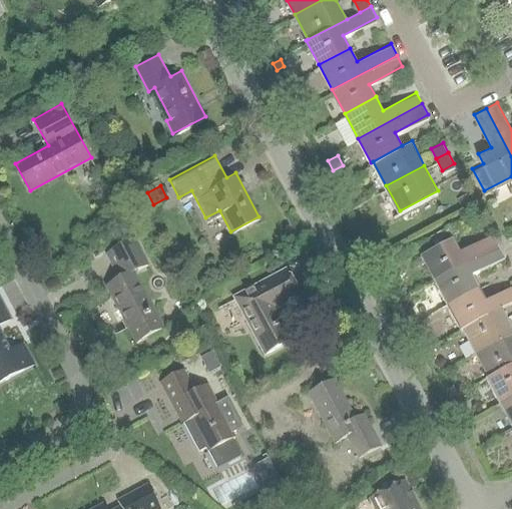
[(472,200),(469,193),(458,198),(462,205),(472,200)]
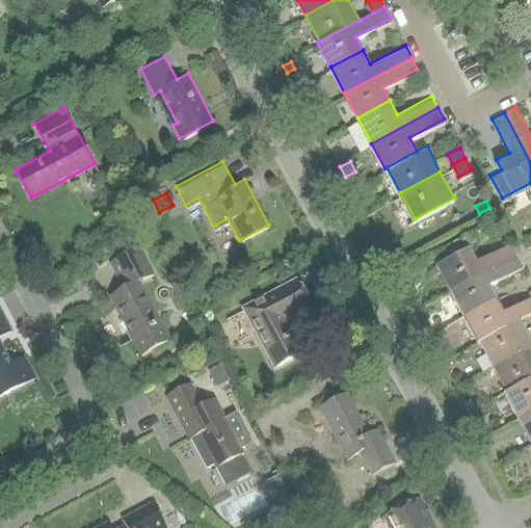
[(452,255),(468,246),(461,236),(447,244),(452,255)]
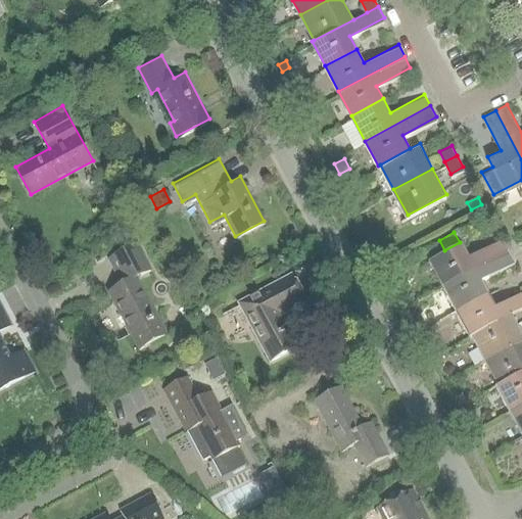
[(444,250),(428,260),(441,284),(507,249),(501,238),(467,256),(460,242),(444,250)]
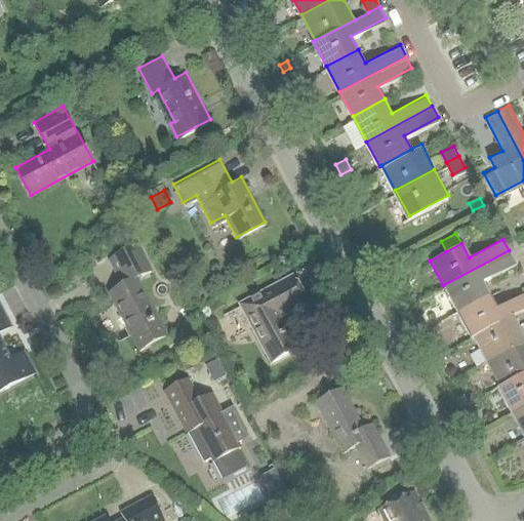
[(137,243),(110,257),(123,283),(110,290),(140,348),(167,334),(136,278),(152,270),(137,243)]
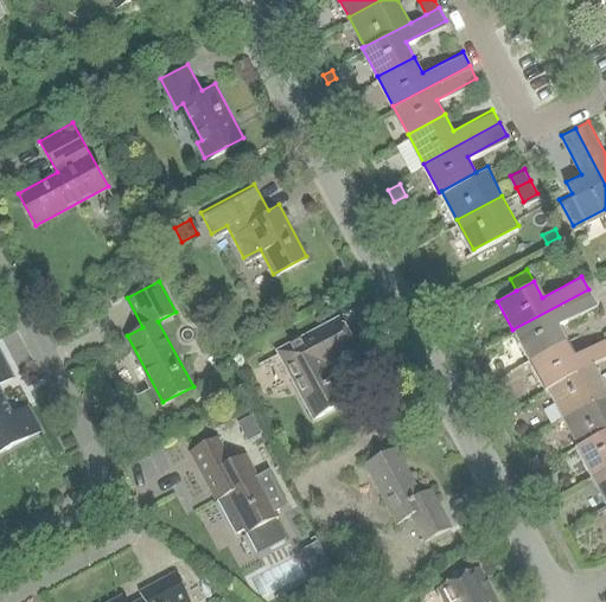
[(512,330),(528,359),(565,339),(557,325),(597,303),(588,289),(512,330)]
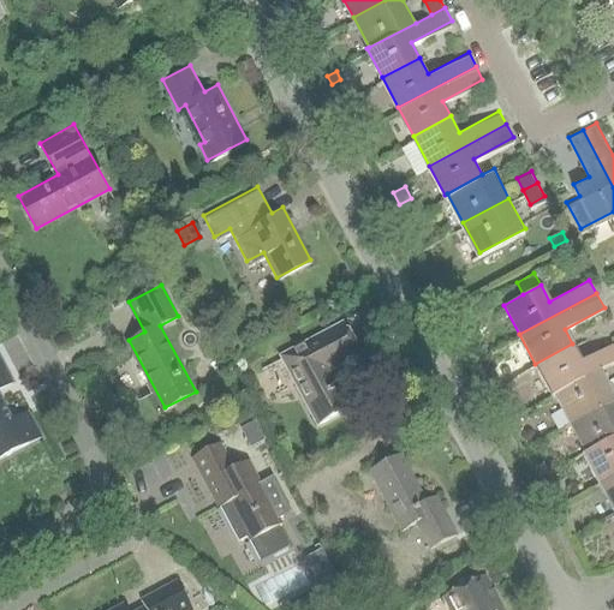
[(359,351),(344,322),(284,353),(319,422),(350,406),(329,366),(359,351)]
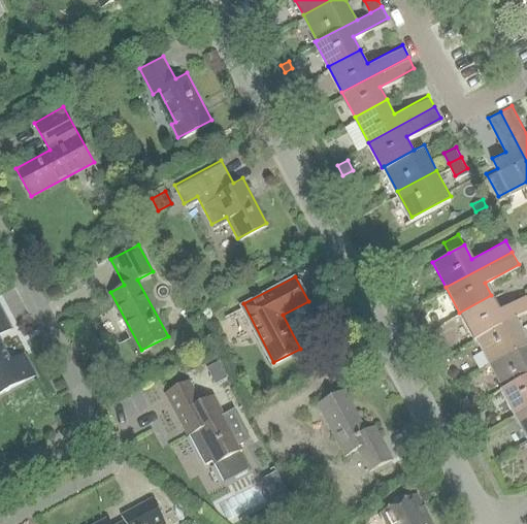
[(474,335),(511,316),(526,308),(526,293),(498,308),(491,295),(459,313),(472,337),(474,335)]
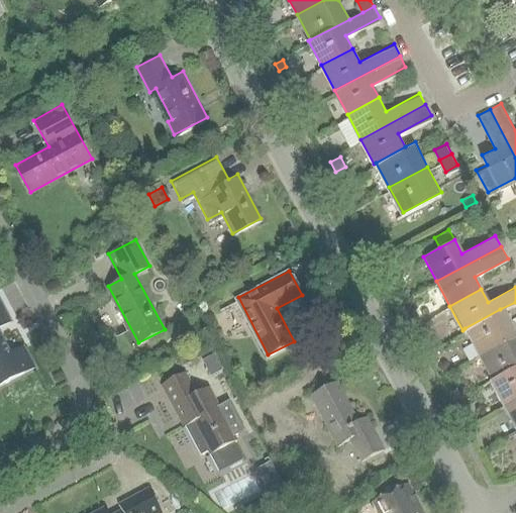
[(0,321),(9,317),(3,306),(0,307),(0,380),(33,363),(22,341),(8,349),(0,334),(0,321)]
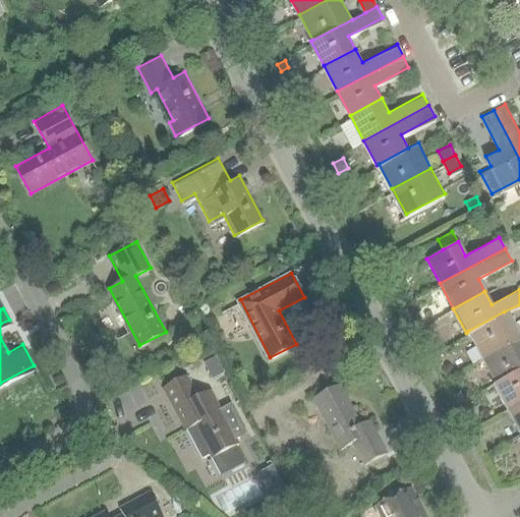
[(468,331),(482,357),(518,338),(504,311),(468,331)]
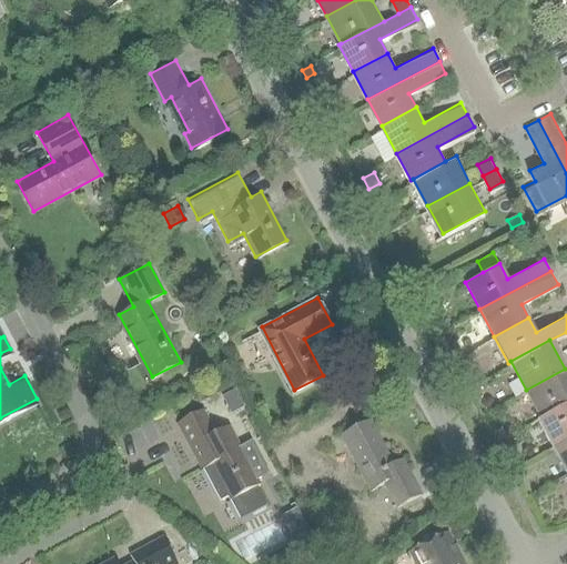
[(540,415),(566,401),(566,371),(565,369),(526,390),(540,415)]
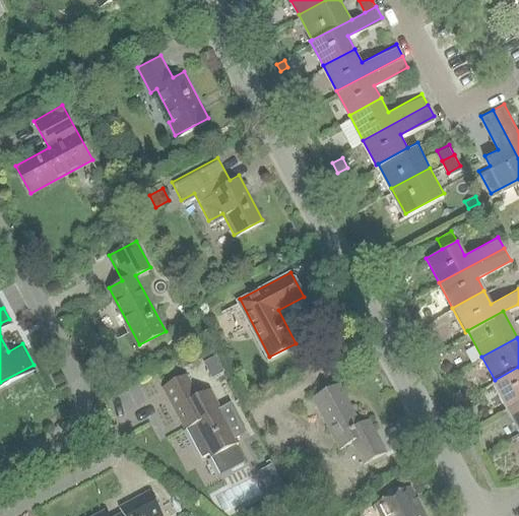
[(205,361),(211,372),(223,366),(216,353),(205,361)]
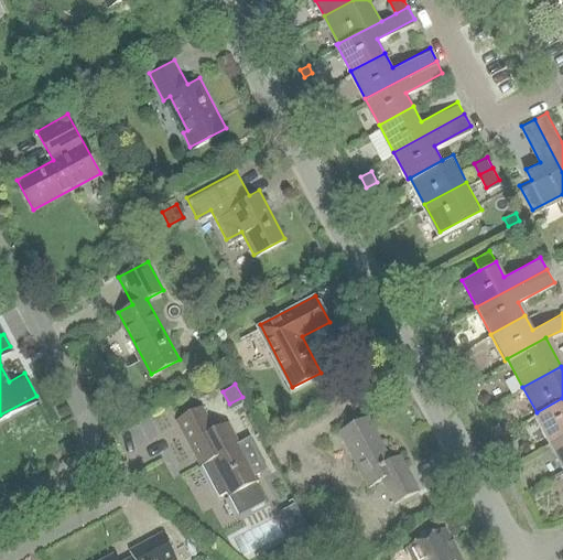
[(562,398),(537,412),(533,415),(549,441),(562,433),(562,398)]
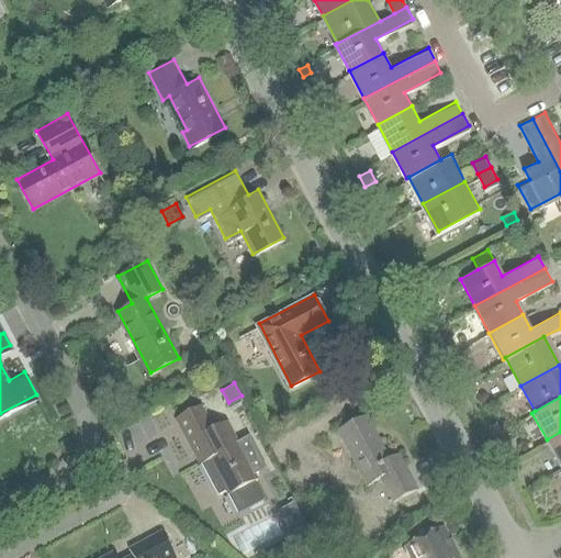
[(201,461),(210,479),(219,494),(226,490),(227,491),(238,511),(265,498),(255,478),(257,476),(255,471),(266,465),(249,433),(238,439),(227,419),(213,425),(201,402),(176,415),(200,462),(201,461)]
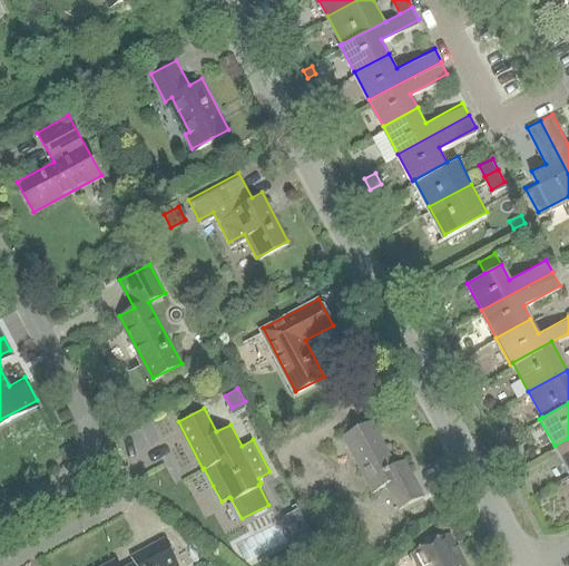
[(393,462),(370,419),(343,432),(372,488),(385,481),(398,504),(421,491),(403,458),(393,462)]
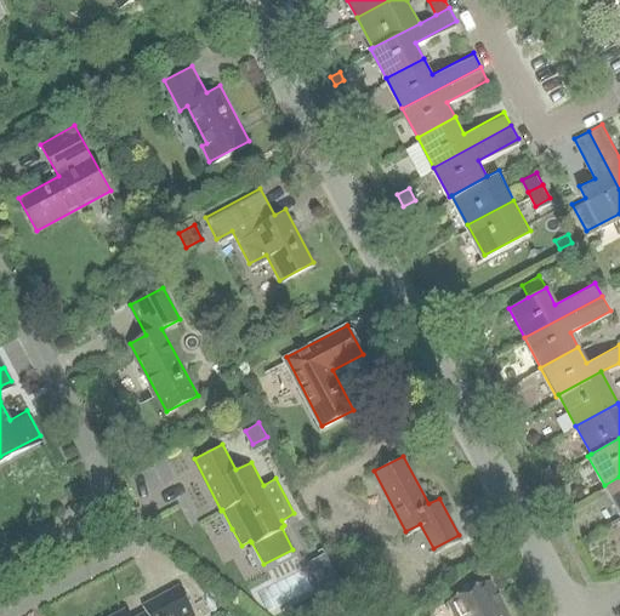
[(549,465),(539,469),(544,480),(555,474),(549,465)]
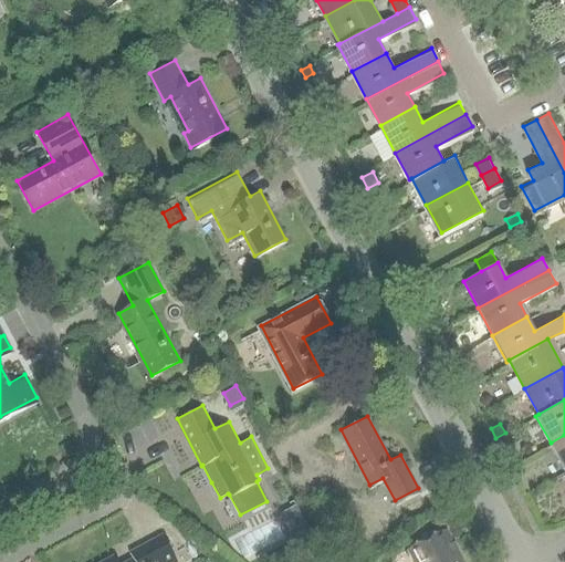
[(564,435),(551,443),(564,468),(564,435)]
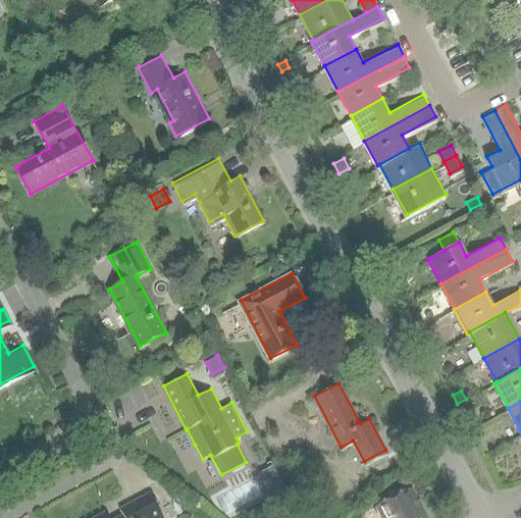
[(275,502),(290,495),(282,481),(268,489),(275,502)]
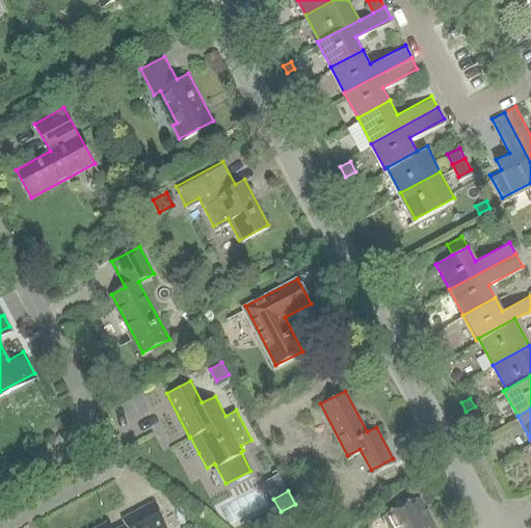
[(381,512),(390,527),(437,527),(420,493),(381,512)]
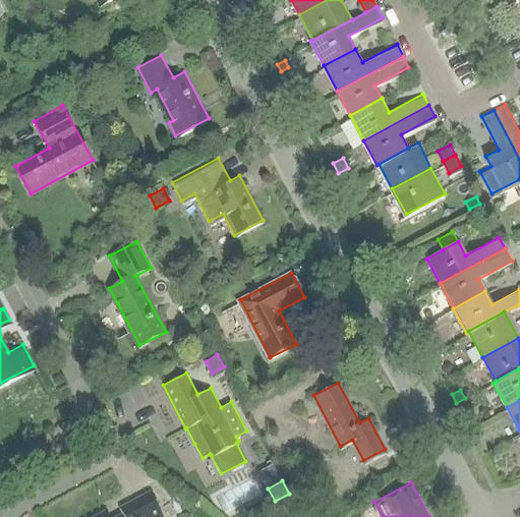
[(111,516),(107,507),(87,516),(155,516),(163,513),(150,487),(120,504),(124,512),(114,516),(111,516)]
